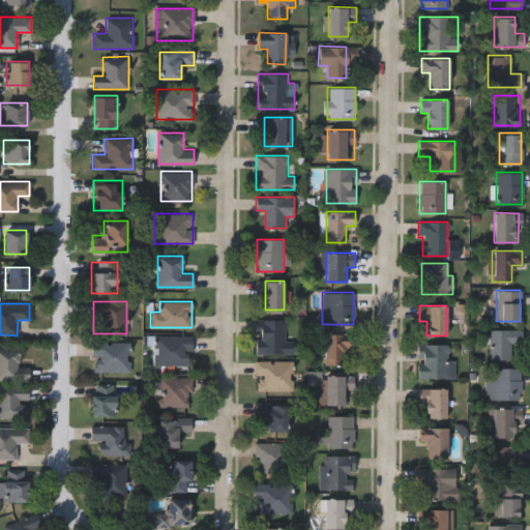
[(293,340),(293,353),(256,353),(256,320),(285,320),(285,340),(293,340)]
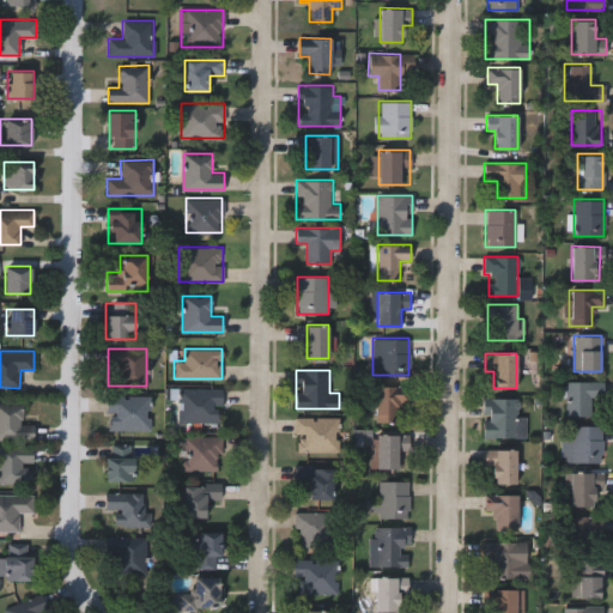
[(590,416),(565,416),(565,382),(601,381),(601,396),(589,396),(590,416)]
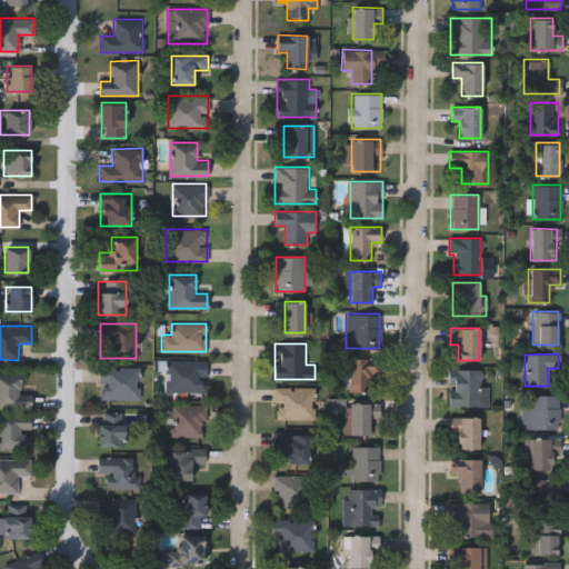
[(348,391),(348,358),(382,358),(381,375),(370,375),(370,391),(348,391)]
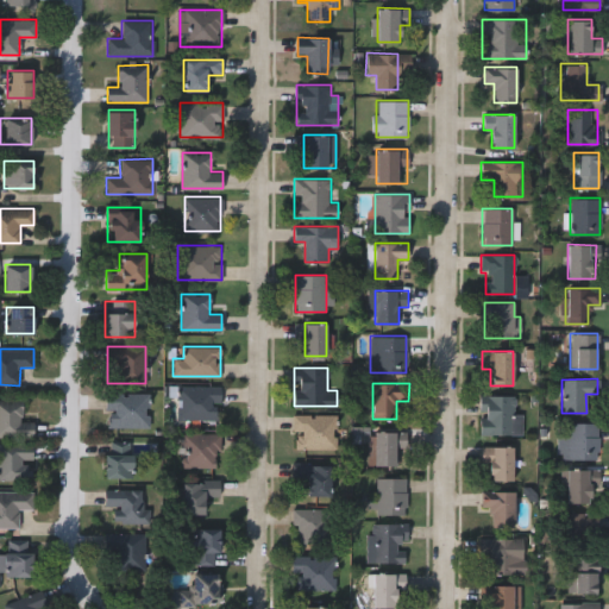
[(219,419),(177,419),(177,384),(219,384),(219,419)]
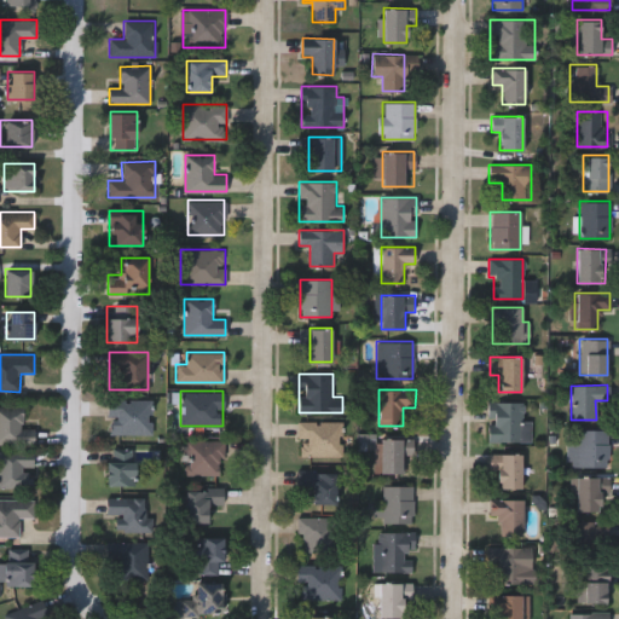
[(108,434),(108,399),(150,399),(150,434),(108,434)]
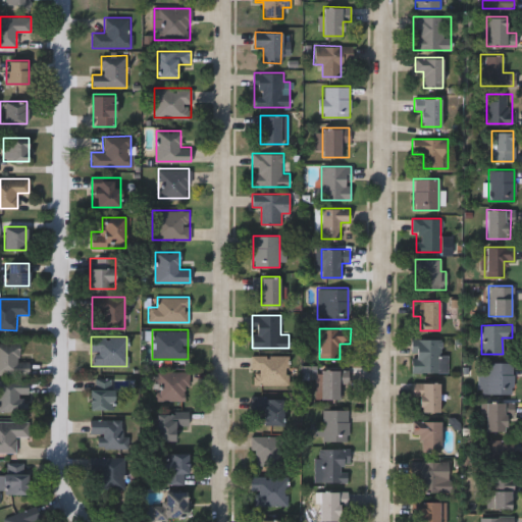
[(440,354),(448,354),(448,371),(412,371),(413,338),(441,338),(440,354)]
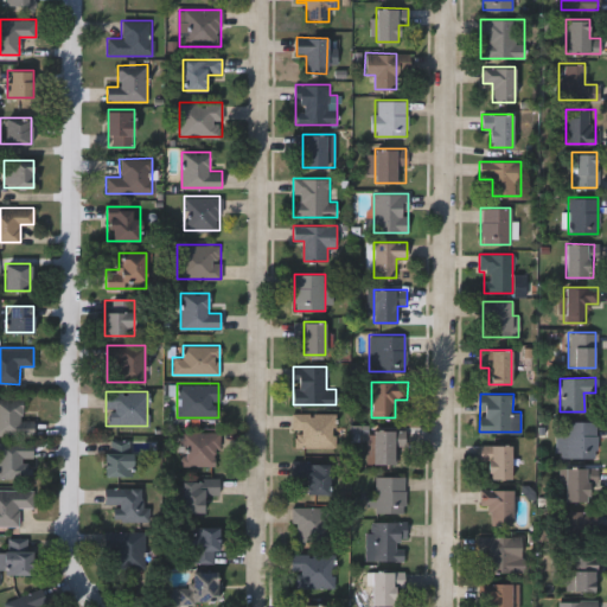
[(0,400),(23,400),(23,419),(33,419),(33,435),(0,435),(0,400)]
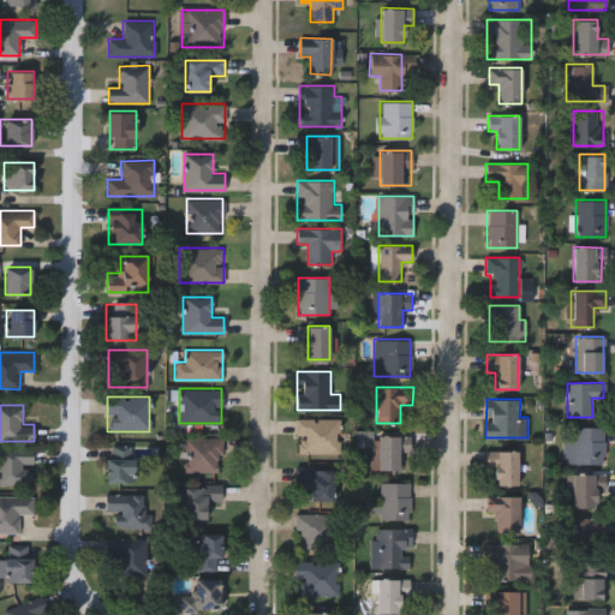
[(338,452),(297,452),(297,418),(338,418),(338,452)]
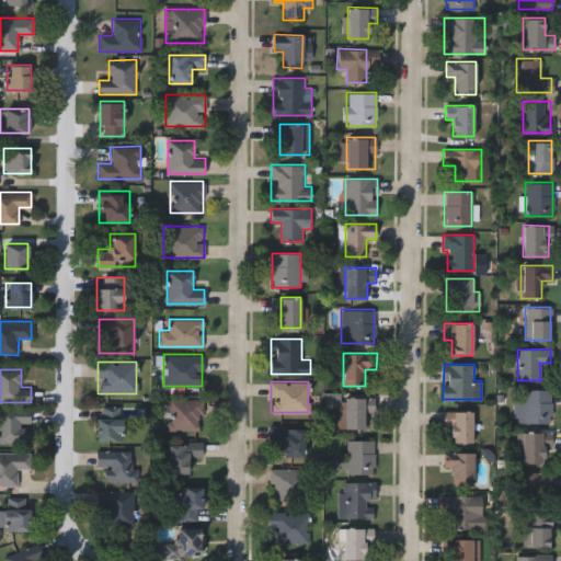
[(524,390),(550,389),(550,423),(524,423),(524,390)]
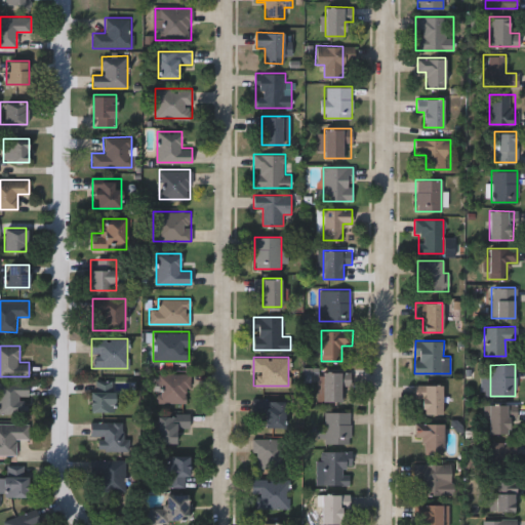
[(350,387),(344,387),(344,400),(321,400),(321,370),(350,370),(350,387)]
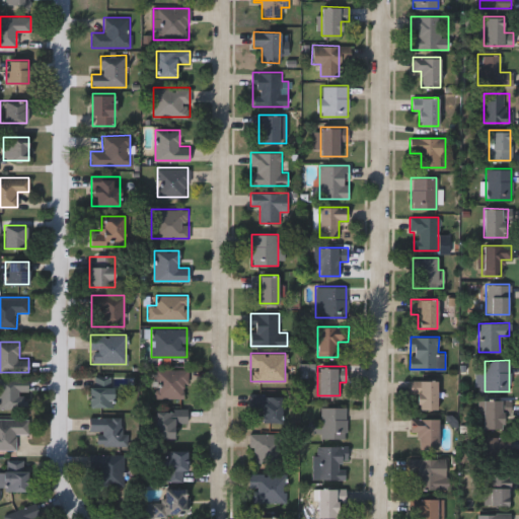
[(187,369),(187,397),(154,397),(154,369),(187,369)]
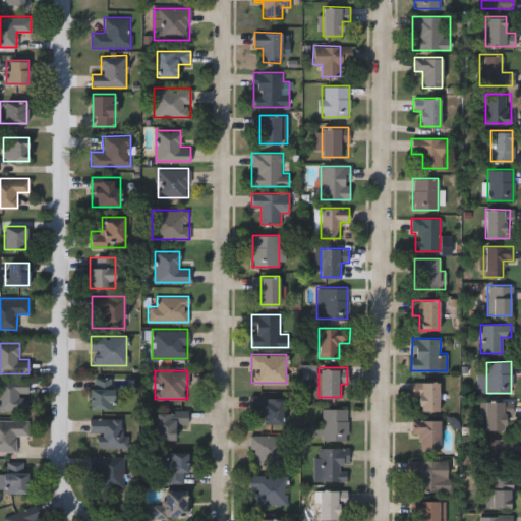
[(89,409),(89,378),(113,378),(113,409),(89,409)]
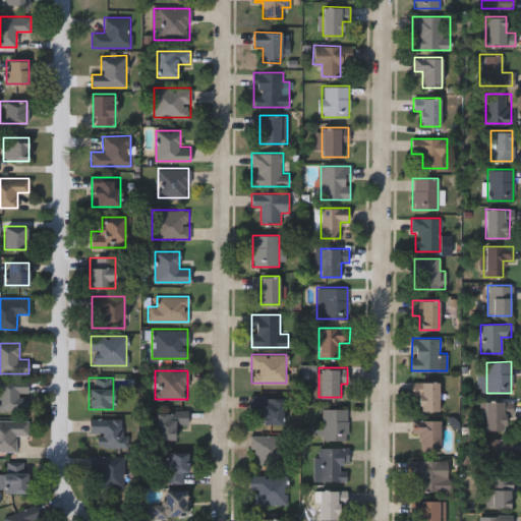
[(27,411),(0,411),(0,379),(27,379),(27,411)]
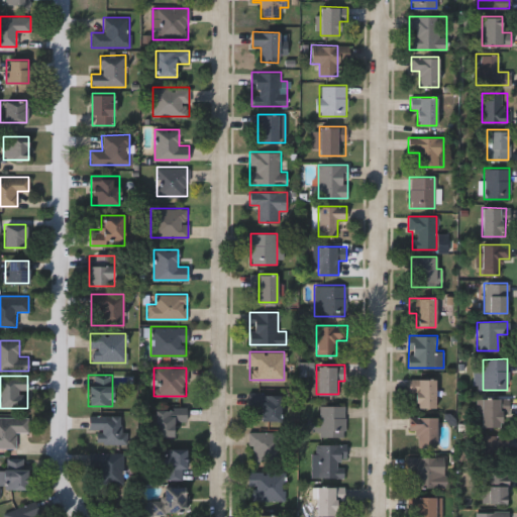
[(436,379),(436,407),(416,407),(416,392),(408,392),(408,379),(436,379)]
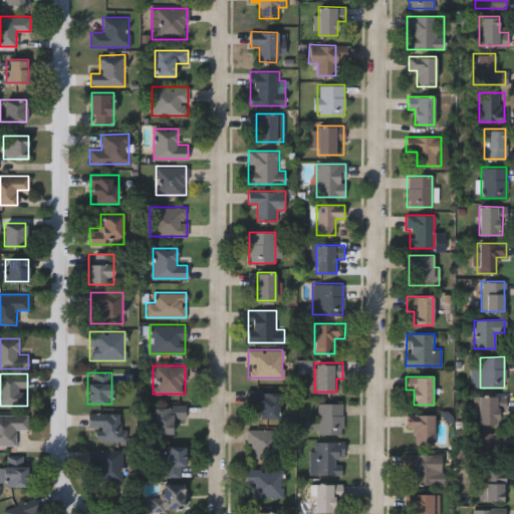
[(278,392),(278,419),(257,419),(257,406),(245,406),(245,392),(278,392)]
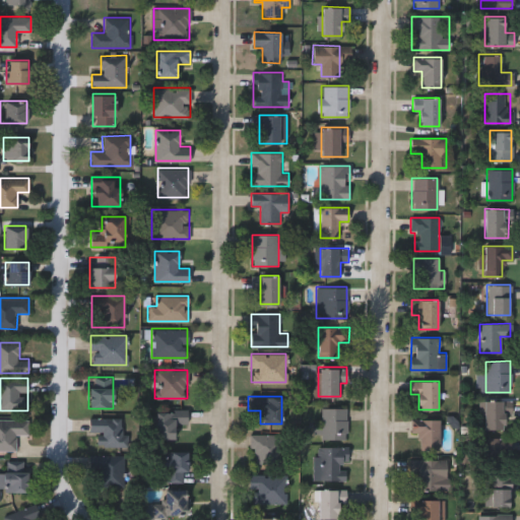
[(509,412),(503,412),(503,430),(479,430),(479,400),(509,400),(509,412)]
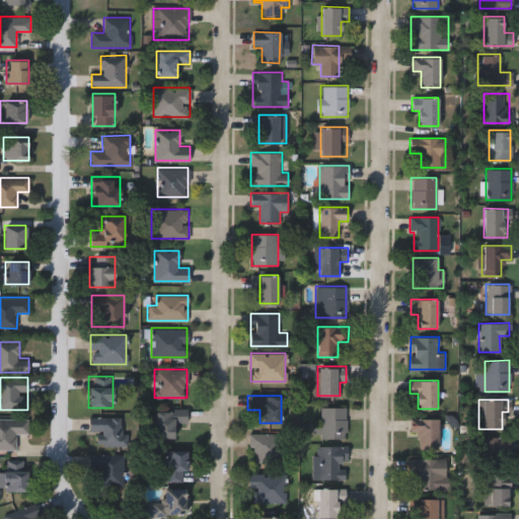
[(346,406),(346,439),(320,439),(320,406),(346,406)]
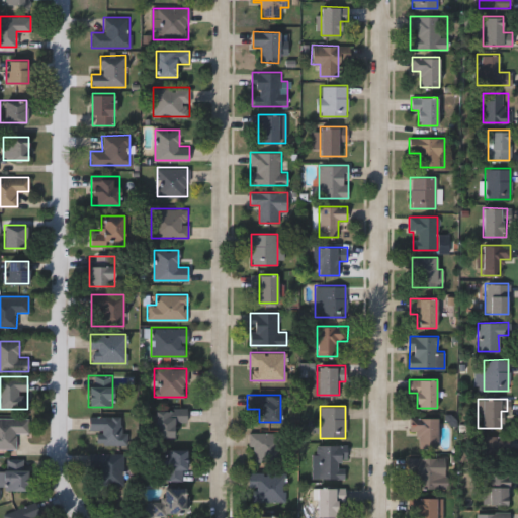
[(186,410),(186,422),(174,422),(174,437),(154,437),(154,410),(186,410)]
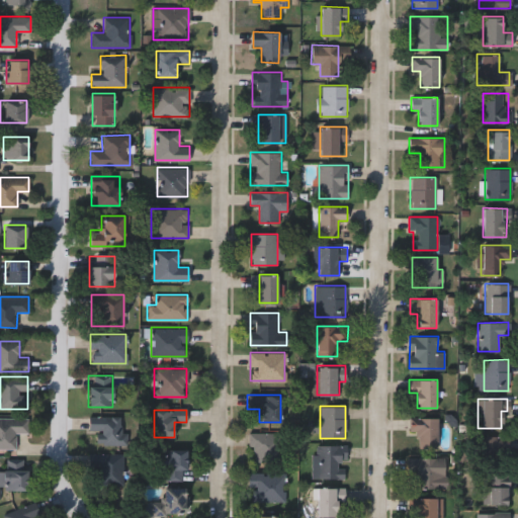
[(89,431),(89,412),(125,413),(124,444),(95,444),(96,431),(89,431)]
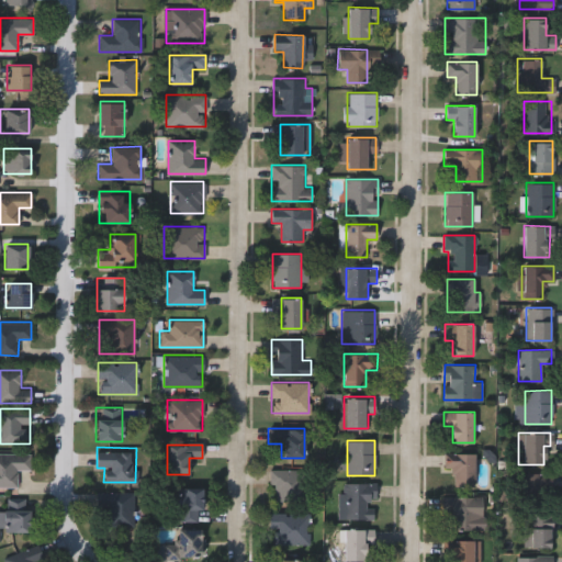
[(18,486),(0,486),(0,452),(31,452),(31,470),(18,469),(18,486)]
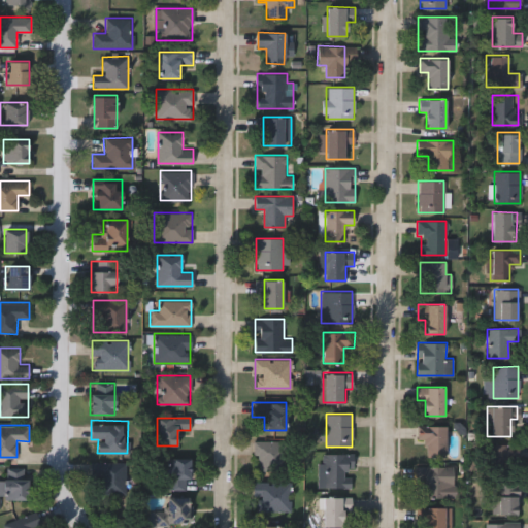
[(447,456),(421,457),(420,426),(446,425),(447,456)]
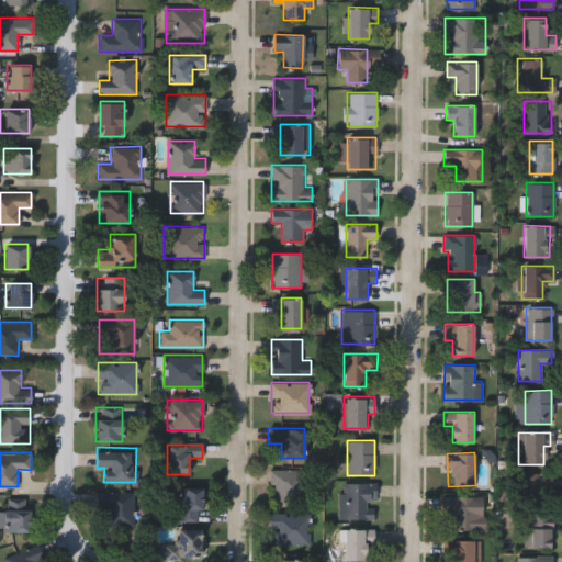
[(270,469),(302,469),(302,501),(270,501),(270,469)]
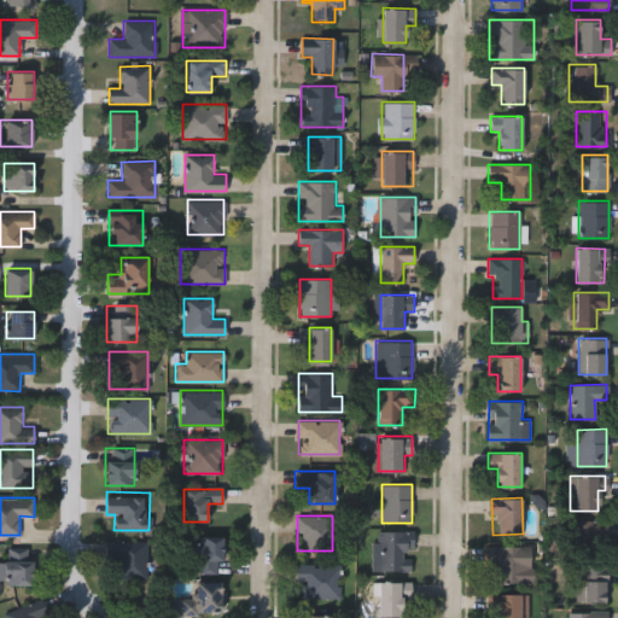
[(599,554),(571,554),(571,519),(606,519),(606,540),(599,540),(599,554)]
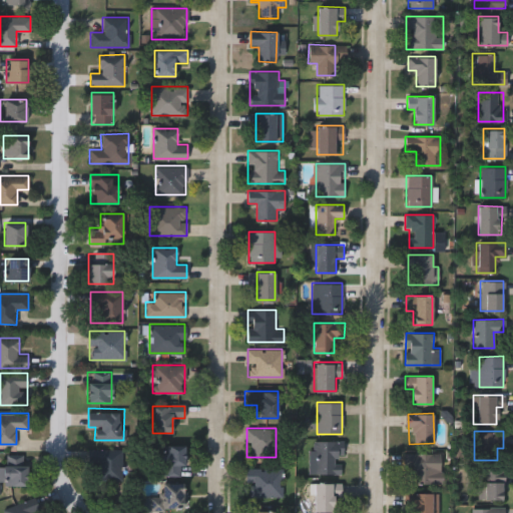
[(342,440),(342,474),(312,474),(312,440),(342,440)]
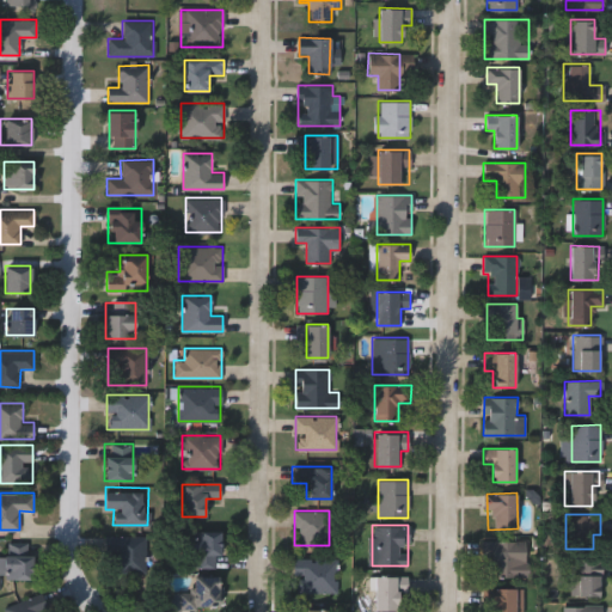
[(221,531),(221,564),(191,563),(193,531),(221,531)]
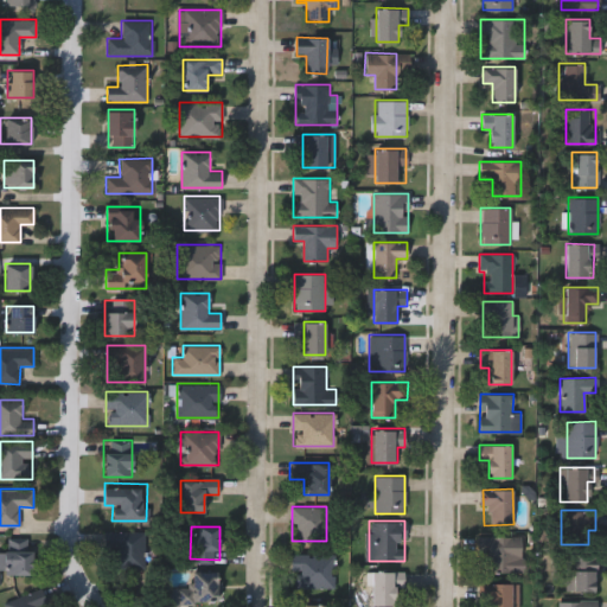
[(104,568),(104,531),(144,531),(144,568),(104,568)]
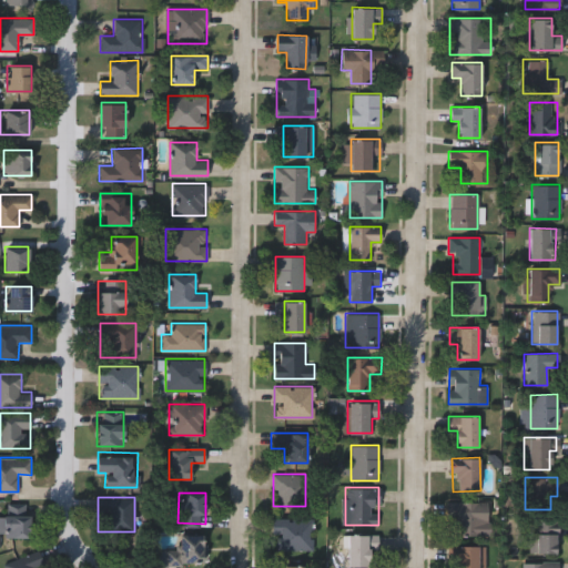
[(489,536),(450,536),(450,501),(489,501),(489,536)]
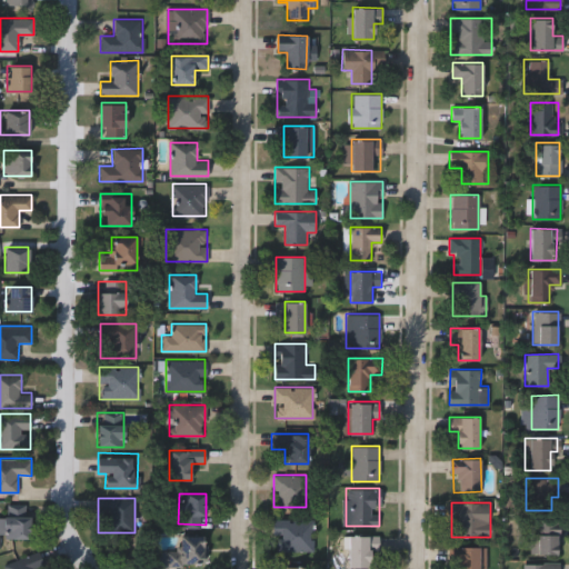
[(29,537),(0,537),(0,516),(5,516),(5,506),(29,506),(29,537)]
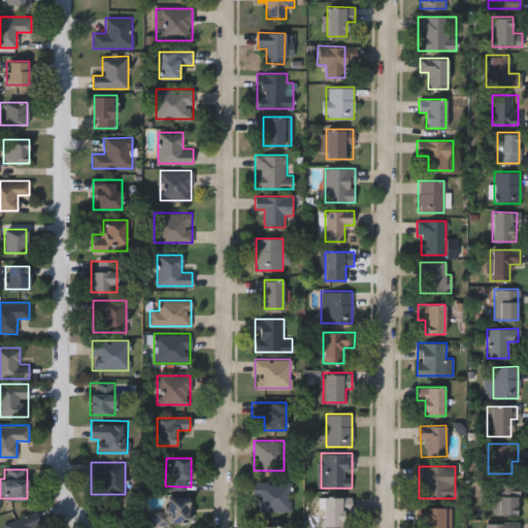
[(290,510),(253,510),(253,481),(290,481),(290,510)]
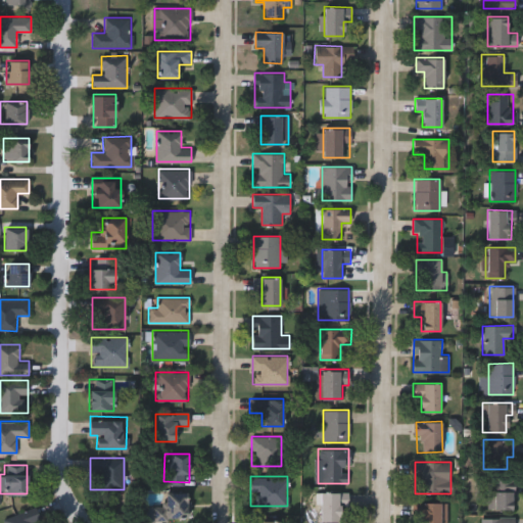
[(487,510),(487,478),(513,478),(513,510),(487,510)]
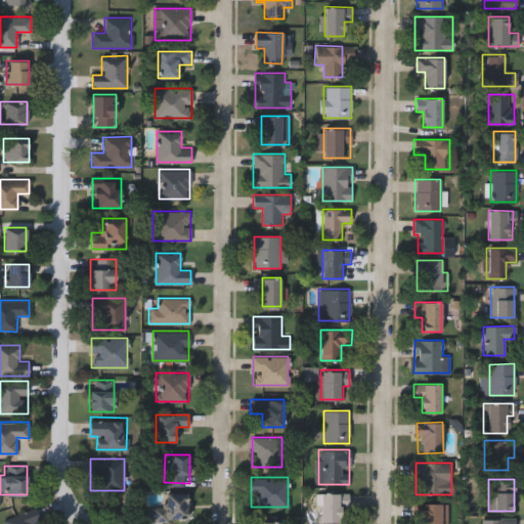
[(188,521),(153,521),(153,507),(164,507),(164,492),(188,492),(188,521)]
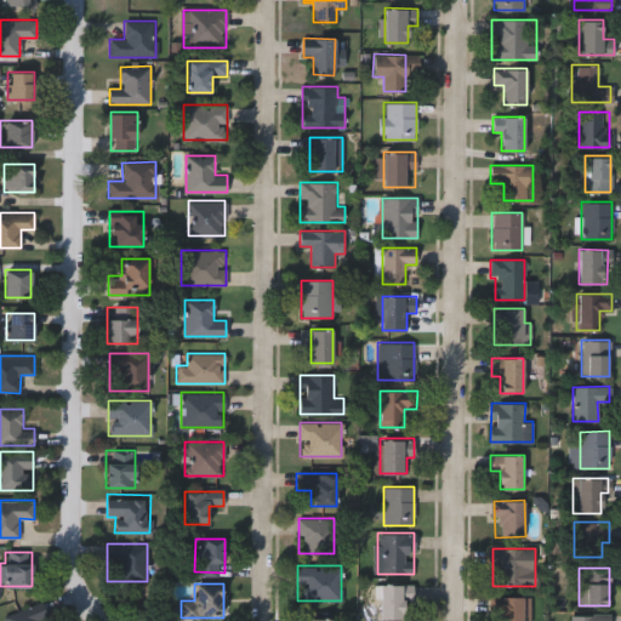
[(412,602),(405,602),(405,619),(380,619),(380,585),(412,585),(412,602)]
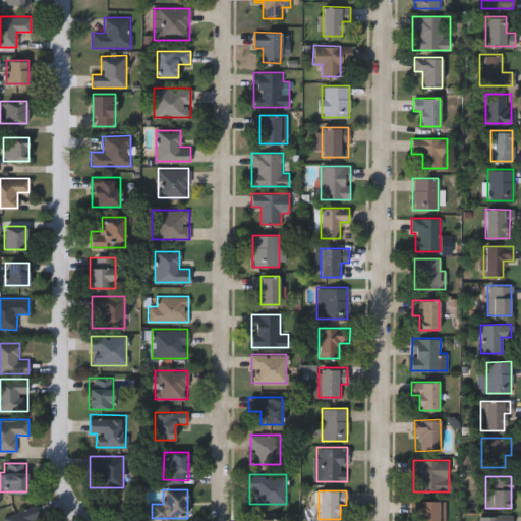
[(413,501),(445,501),(445,518),(440,518),(440,520),(408,520),(408,518),(413,518),(413,501)]
